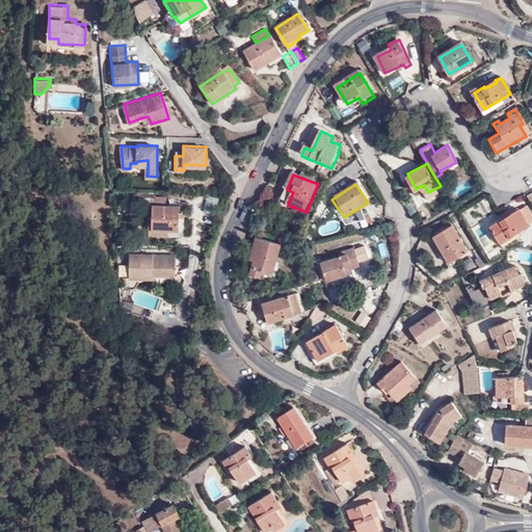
[(152,225),(153,225),(153,224),(168,224),(168,235),(184,236),(184,217),(179,217),(179,213),(179,205),(144,205),(144,215),(149,215),(149,212),(152,212),(152,225)]
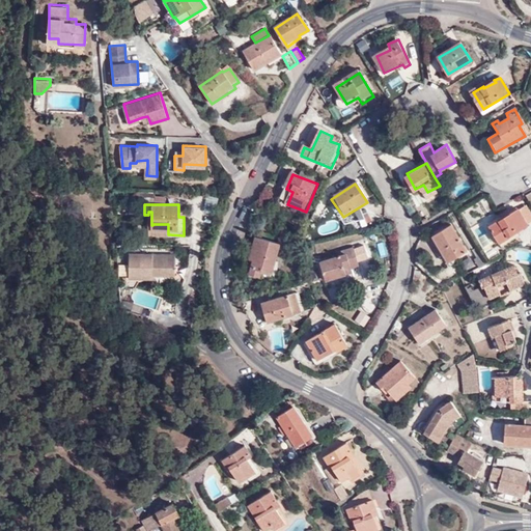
[(529,224),(519,208),(503,219),(499,217),(490,223),(502,242),(529,224)]
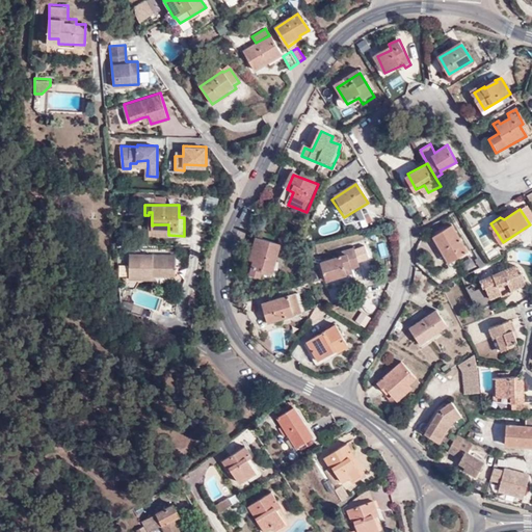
[(153,224),(153,225),(153,234),(168,235),(168,224),(153,224)]
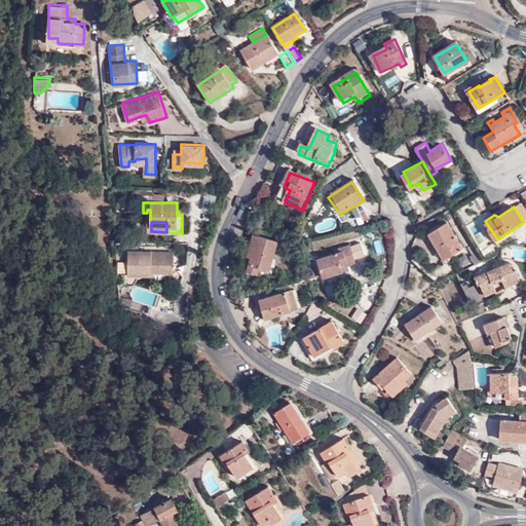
[(462,252),(446,226),(428,236),(445,262),(462,252)]
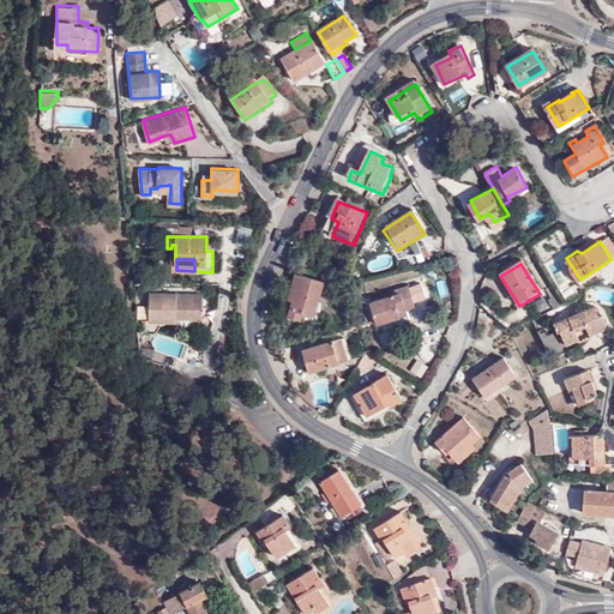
[(326,288),(301,280),(292,299),(298,301),(290,320),(302,324),(307,313),(315,317),(326,288)]
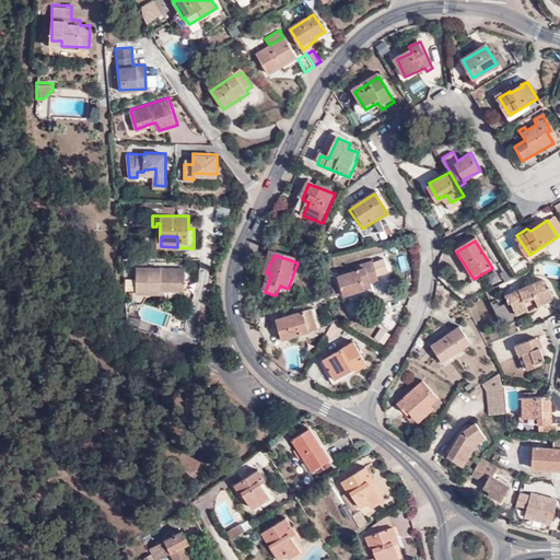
[(380,287),(373,263),(357,267),(359,272),(338,278),(343,298),(363,292),(362,287),(370,284),(371,289),(380,287)]
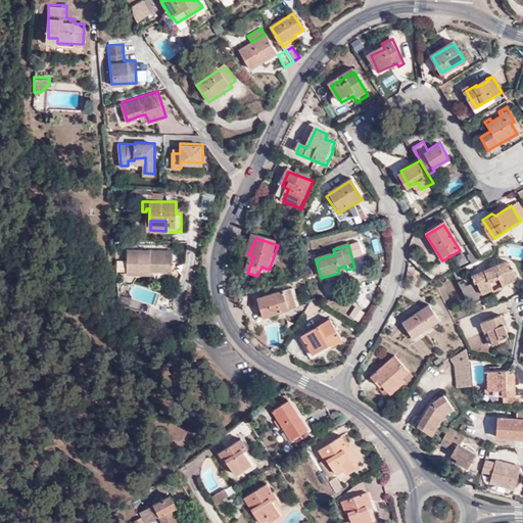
[(127,274),(150,274),(150,270),(155,270),(173,271),(173,250),(127,250),(127,274)]
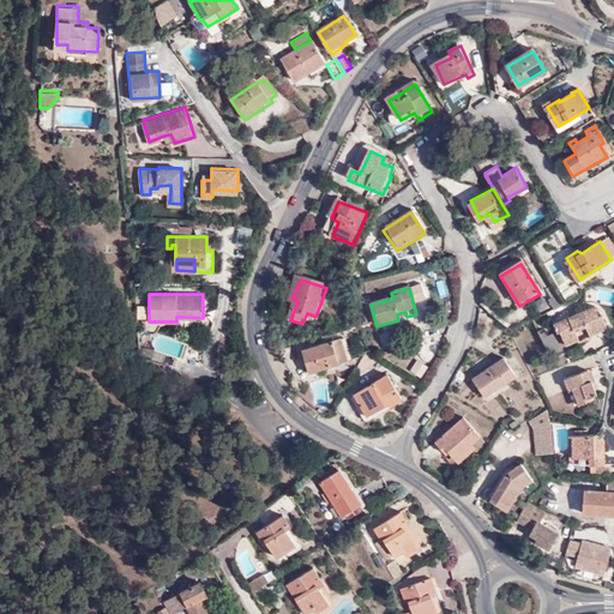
[(567,306),(561,298),(552,304),(557,312),(567,306)]
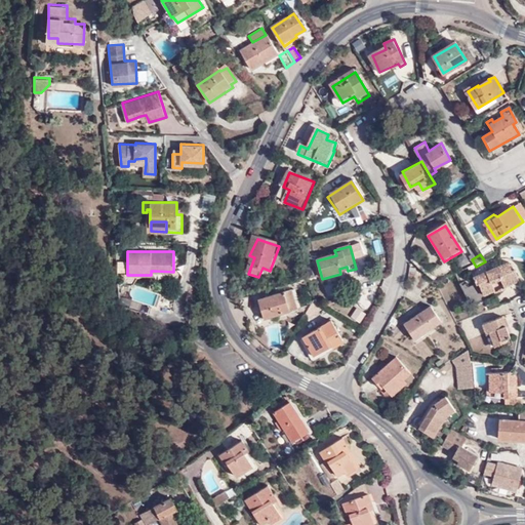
[(513,272),(509,264),(474,282),(485,301),(521,283),(516,271),(513,272)]
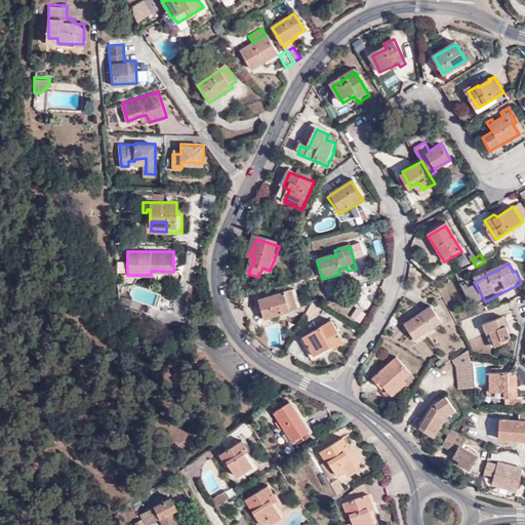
[(299,309),(294,290),(259,299),(266,320),(299,309)]
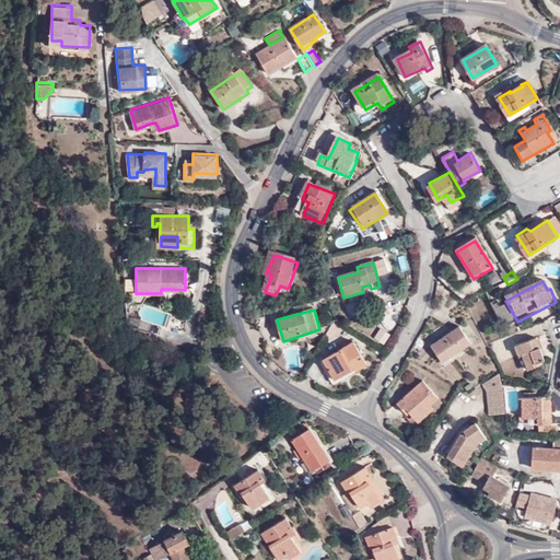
[(471,343),(463,329),(436,345),(446,361),(464,352),(462,349),(471,343)]
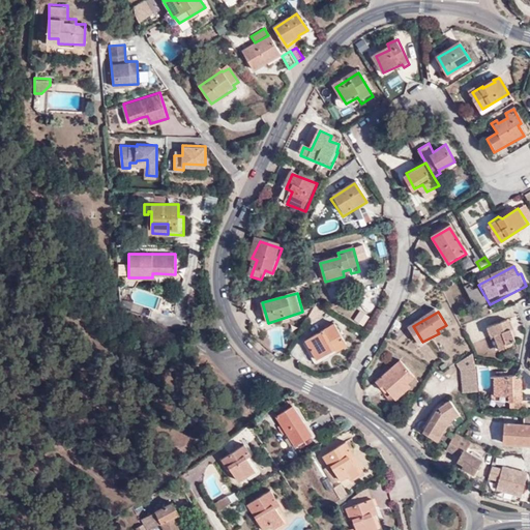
[(518,340),(507,323),(490,332),(502,354),(514,348),(511,344),(518,340)]
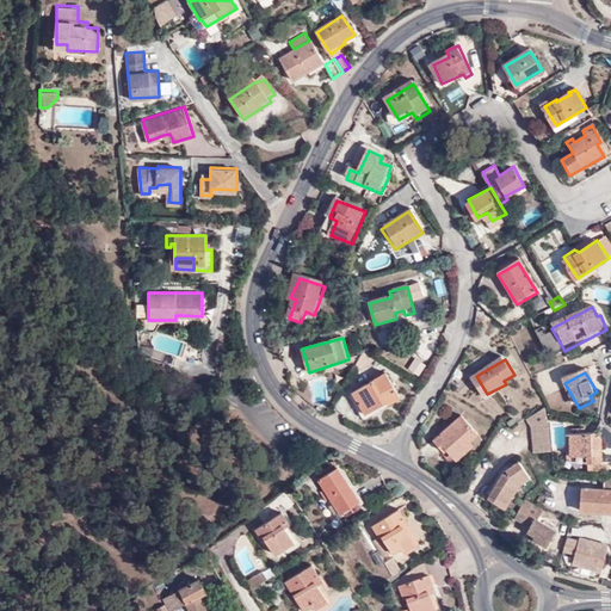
[(402,399),(388,374),(355,392),(366,413),(390,401),(392,405),(402,399)]
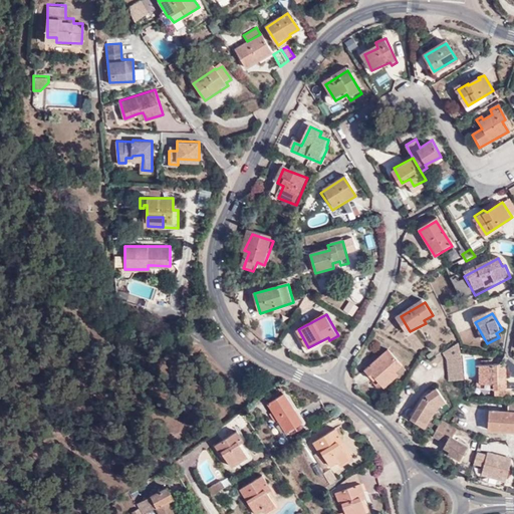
[(444,355),(458,346),(457,342),(442,352),(444,355)]
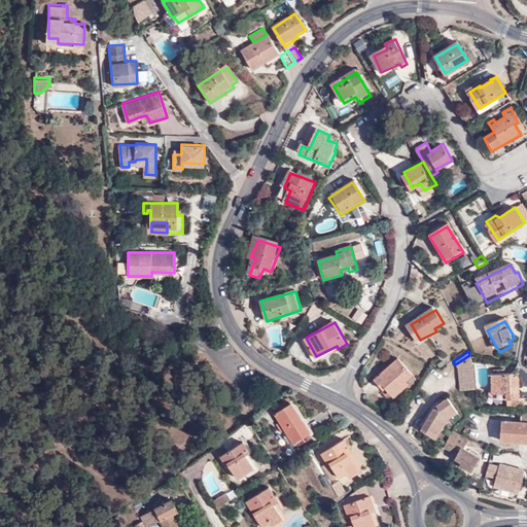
[(475,389),(471,364),(469,355),(455,364),(457,369),(460,390),(475,389)]
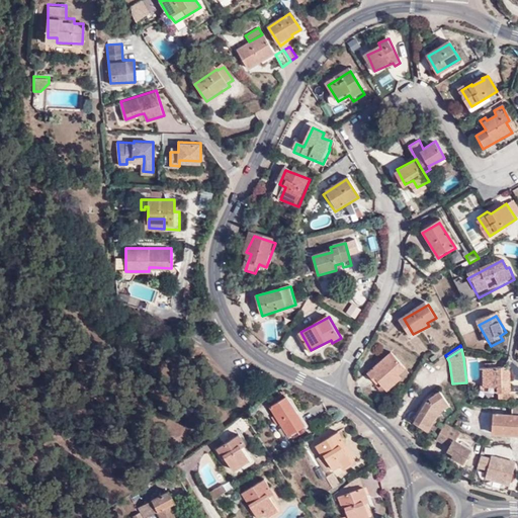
[(404,373),(391,359),(364,379),(371,389),(375,384),(382,392),(404,373)]
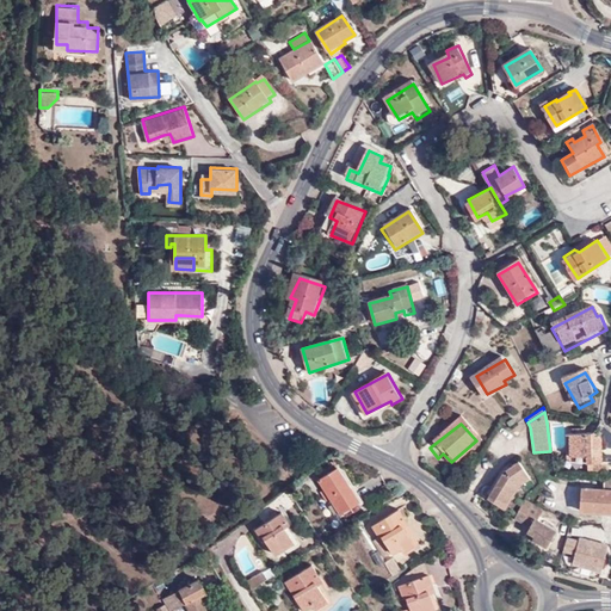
[(590,434),(568,436),(569,457),(585,457),(585,464),(600,464),(600,456),(591,456),(591,450),(599,450),(598,439),(590,434)]
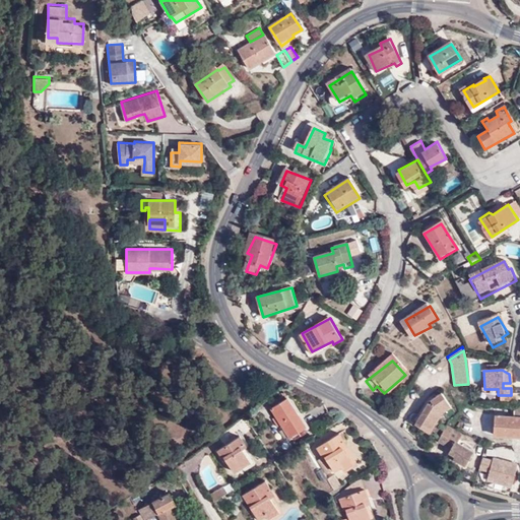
[(484,389),(483,371),(480,371),(481,395),(498,395),(498,389),(484,389)]
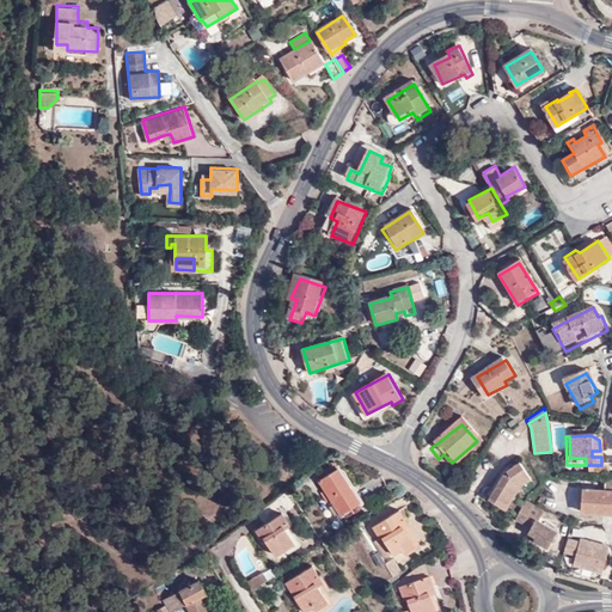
[(519,485),(530,478),(519,461),(507,471),(505,473),(503,473),(488,499),(505,509),(519,485)]
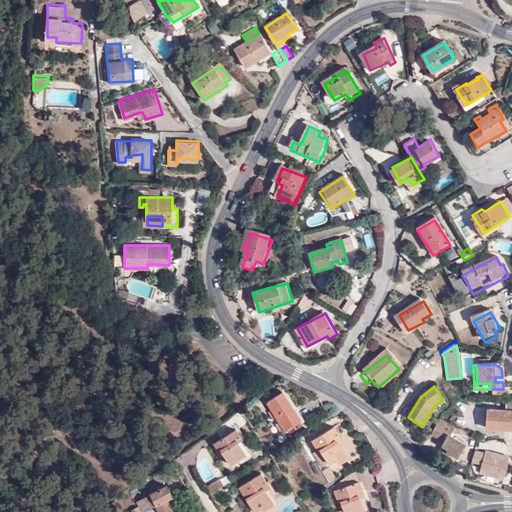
[(503,389),(490,389),(491,397),(509,398),(509,389),(503,389)]
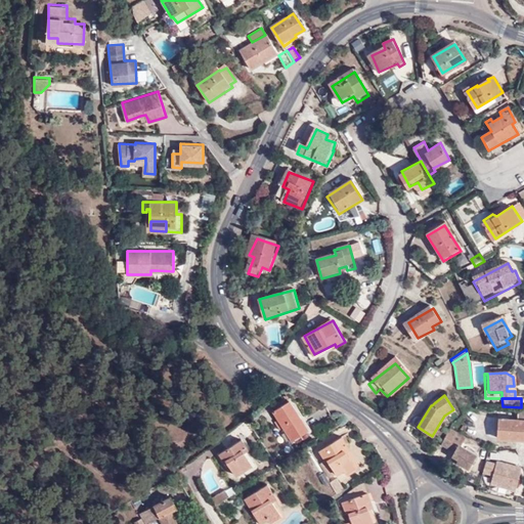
[(292,440),(307,430),(301,421),(302,420),(290,400),(273,410),(292,440)]
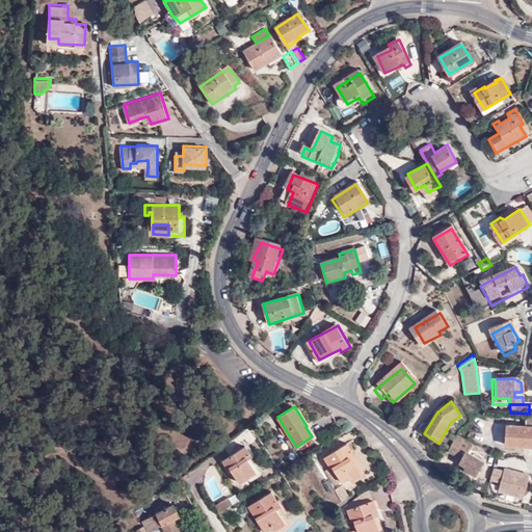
[(531,416),(527,416),(527,427),(507,427),(507,448),(531,448),(531,416)]
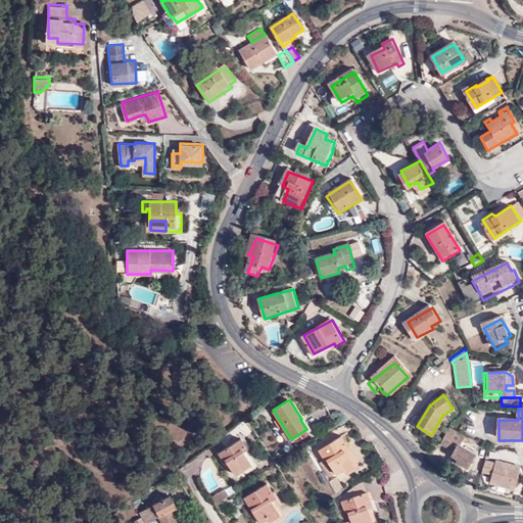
[(476,459),(460,449),(463,444),(465,441),(449,432),(441,448),(454,456),(452,460),(458,464),(460,462),(464,464),(461,469),(462,469),(463,466),(470,470),(471,468),(476,459)]
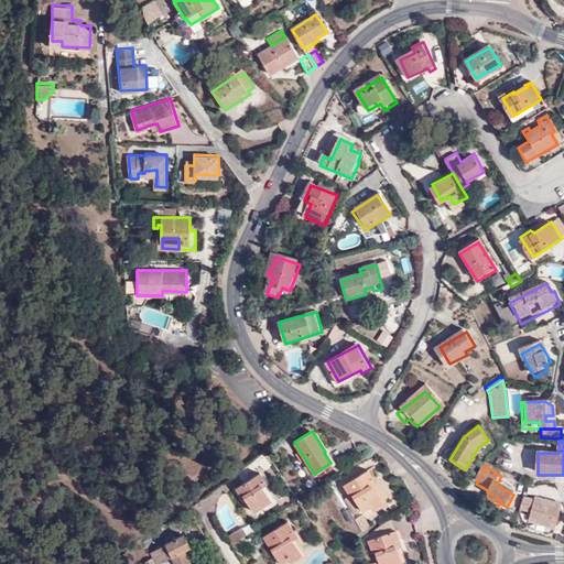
[(372,508),(382,502),(369,480),(373,478),(369,469),(344,485),(349,495),(345,498),(355,514),(370,506),(372,508)]
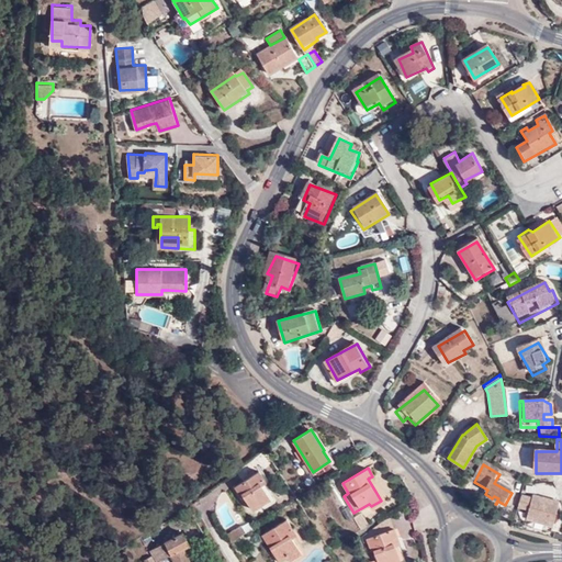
[(265,480),(259,471),(235,486),(242,497),(244,495),(253,510),(270,499),(259,483),(265,480)]
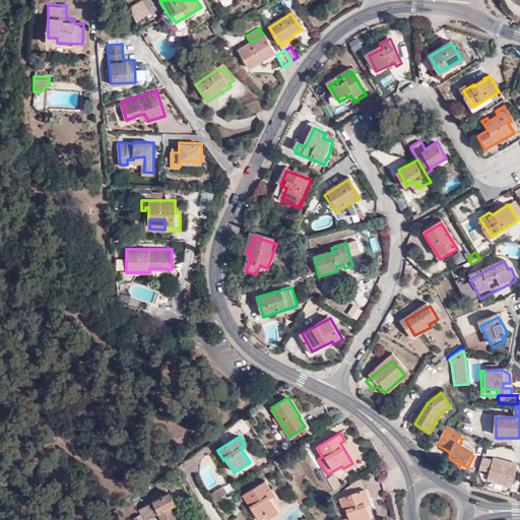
[(340,443),(352,463),(356,460),(344,441),(340,443)]
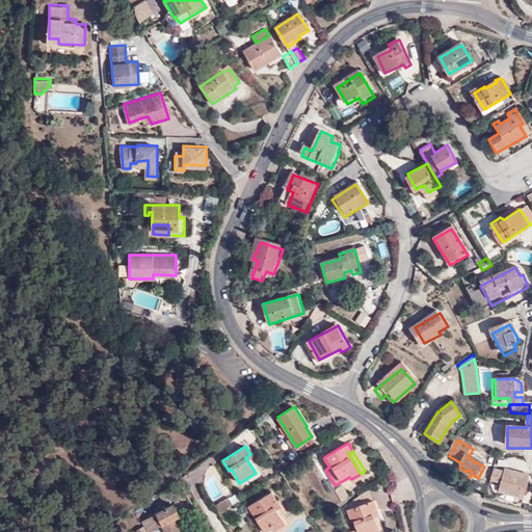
[(515,477),(511,469),(511,468),(504,466),(503,469),(494,467),(490,477),(501,479),(499,488),(525,494),(530,472),(523,470),(523,471),(515,477)]
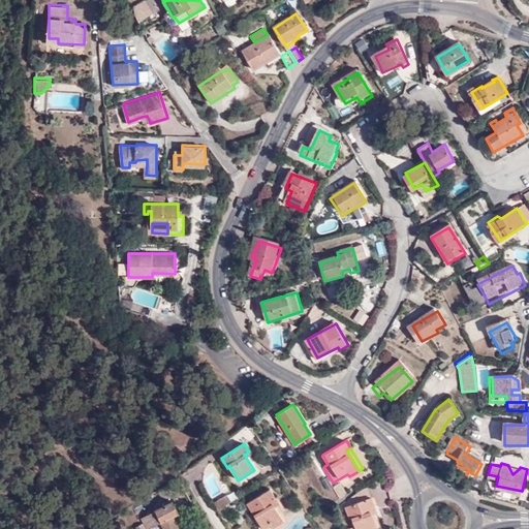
[(520,468),(508,466),(512,474),(520,468)]
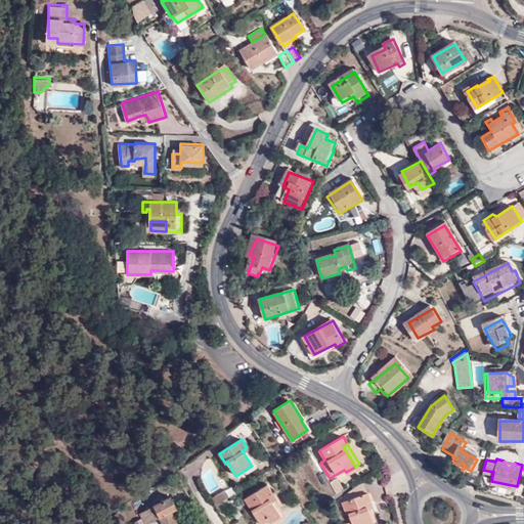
[(344,489),(337,478),(329,483),(336,493),(344,489)]
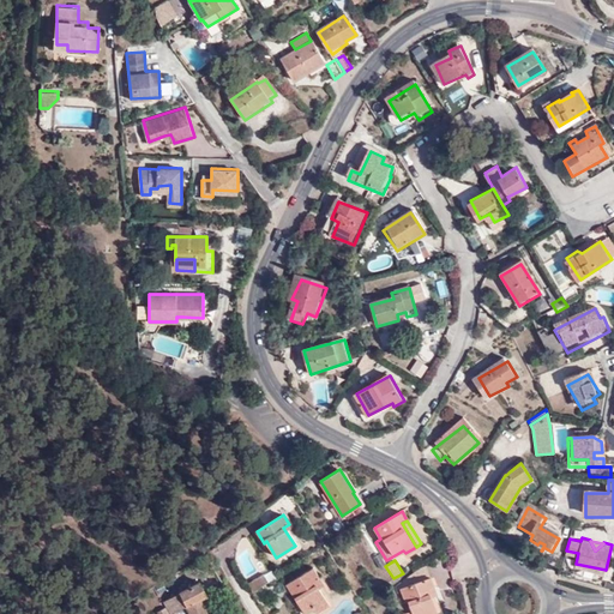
[(431,577),(427,565),(396,587),(398,593),(402,591),(401,588),(431,577)]
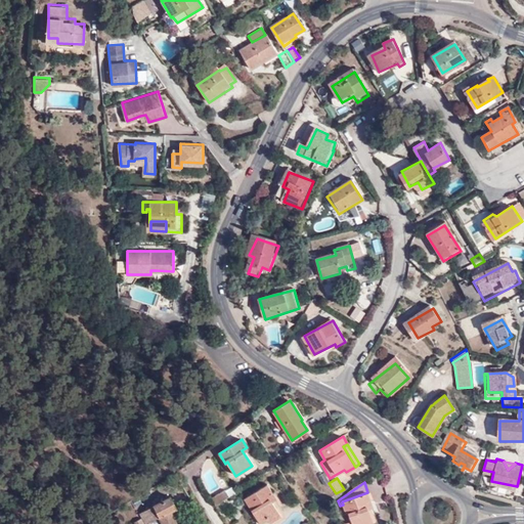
[(281,516),(272,501),(269,495),(273,493),(268,483),(245,497),(260,523),(261,523),(268,520),(270,523),(281,516)]
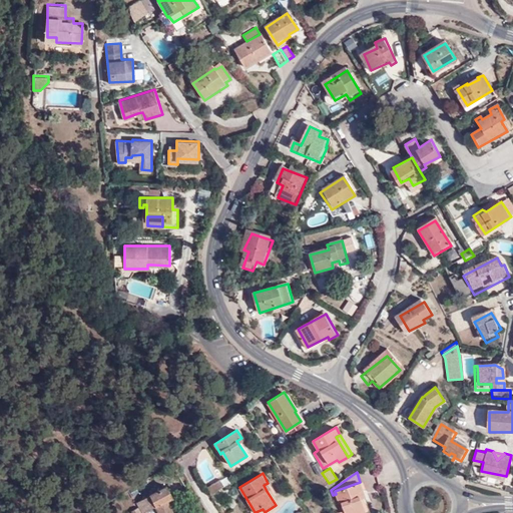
[(224,486),(219,480),(206,488),(211,496),(224,486)]
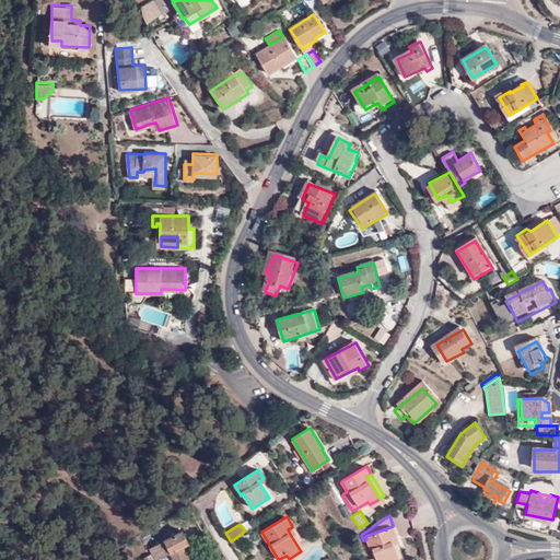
[(399,540),(393,526),(365,536),(366,539),(371,549),(373,548),(376,557),(377,559),(400,559),(394,544),(399,540)]
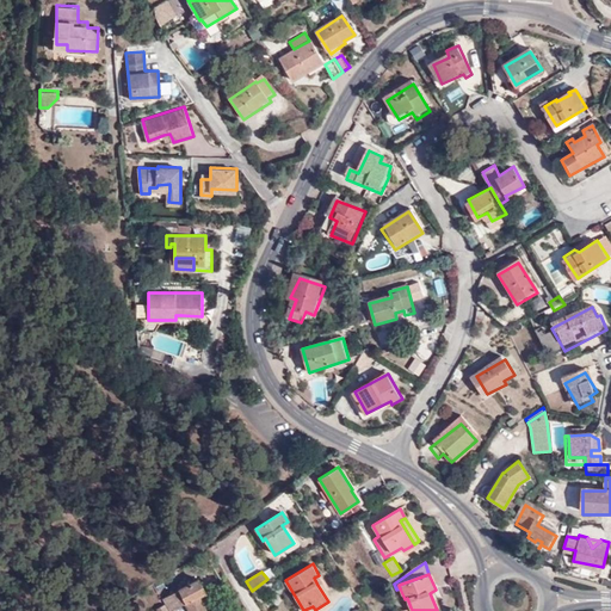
[(164,597),(170,610),(205,610),(199,597),(204,594),(198,581),(164,597)]
